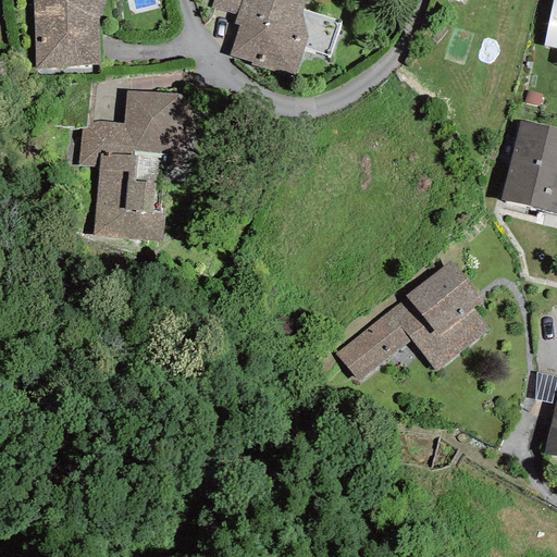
[(33,0),(35,69),(99,65),(98,20),(104,0),(33,0)]
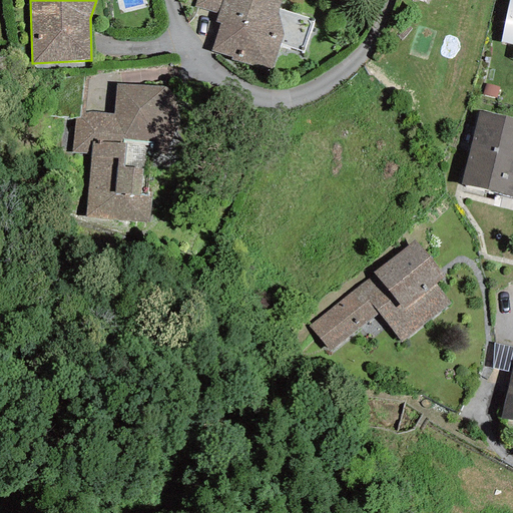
[(221,0),(196,0),(194,6),(218,14),(221,0)]
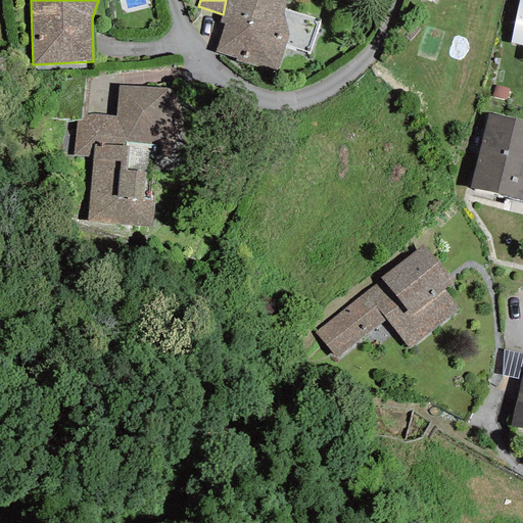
[(235,60),(276,74),(286,45),(308,52),(321,19),(285,8),(287,0),(226,0),(223,14),(219,22),(225,24),(216,52),(236,58),(235,60)]
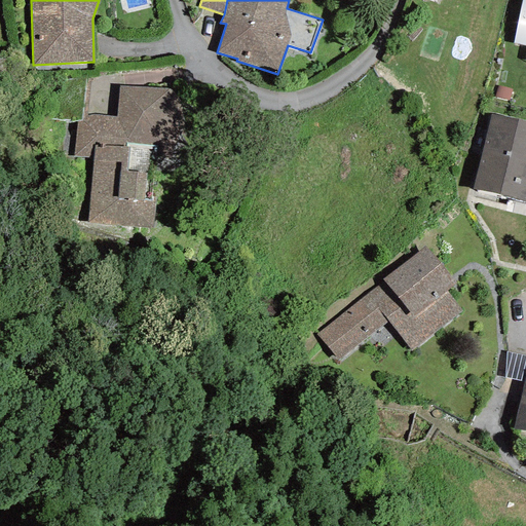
[(525,0),(521,0),(513,43),(525,44),(525,0)]
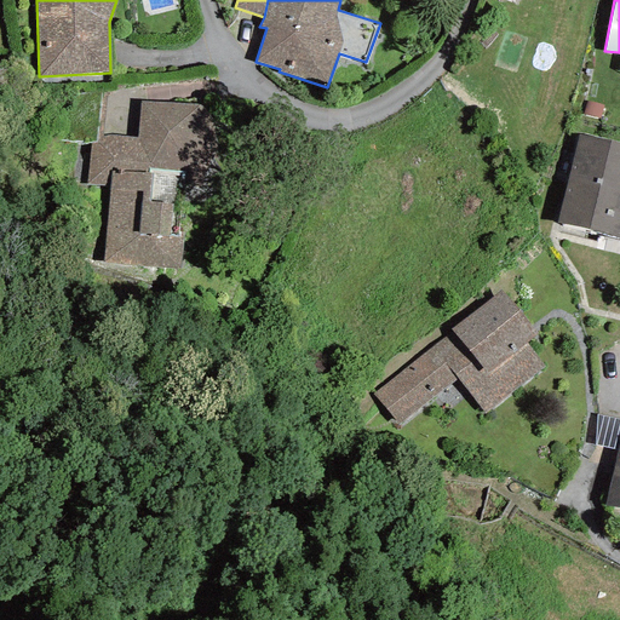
[(600,118),(603,105),(587,101),(584,114),(600,118)]
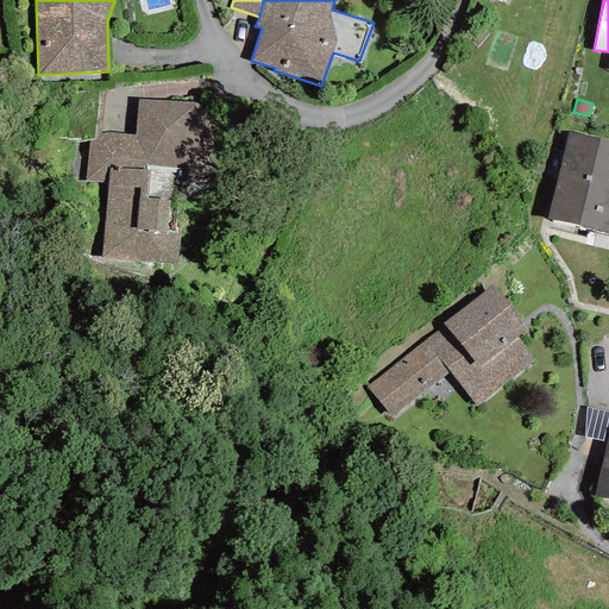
[(108,183),(102,258),(176,264),(180,233),(167,232),(170,201),(148,199),(150,167),(195,169),(206,164),(212,155),(213,143),(211,124),(206,113),(196,105),(139,100),(135,136),(110,133),(102,135),(98,137),(89,140),(86,181),(108,183)]
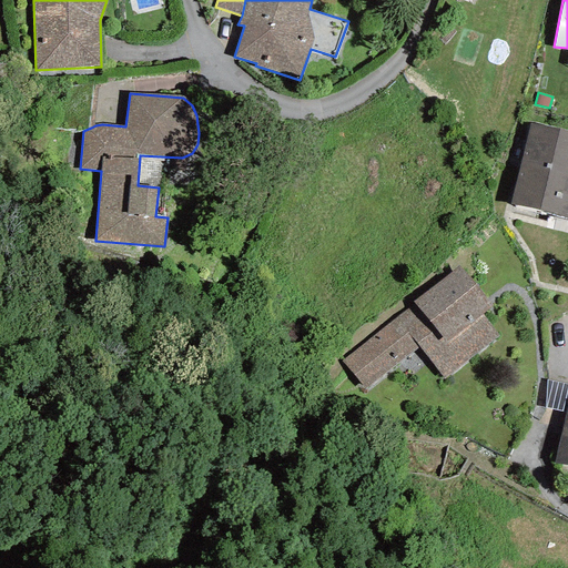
[(567,131),(530,123),(519,164),(567,175),(567,131)]
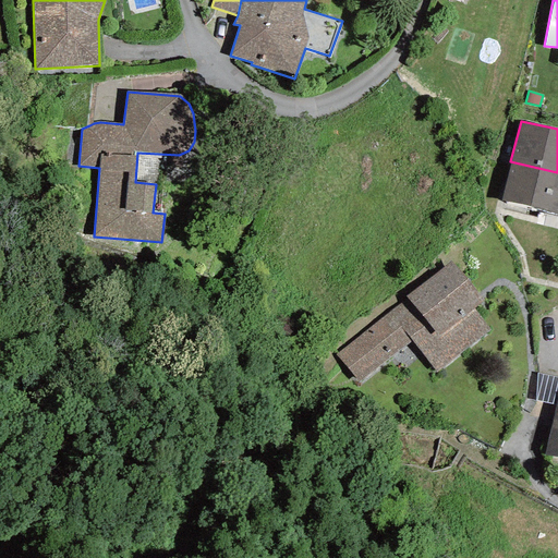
[(557,172),(510,161),(500,199),(557,215),(557,172)]
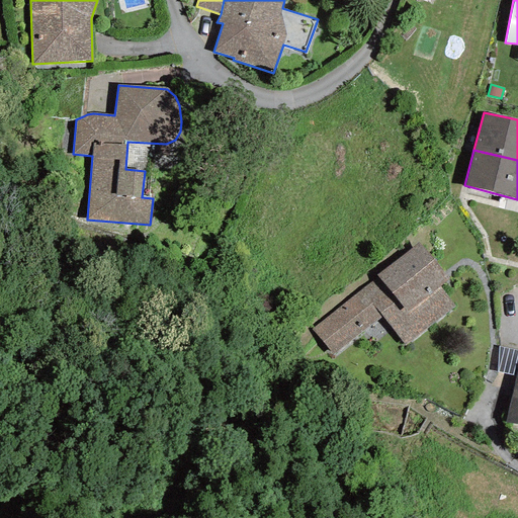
[(377,276),(312,329),(333,355),(382,317),(405,345),(454,307),(440,286),(449,279),(418,243),(376,275),(377,276)]
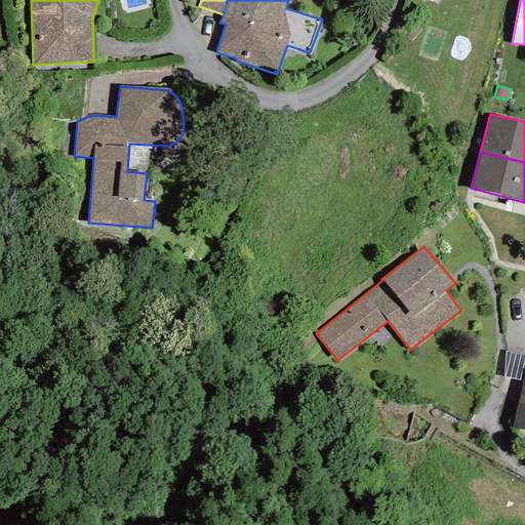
[(524,356),(505,352),(503,377),(523,380),(524,372),(524,356)]
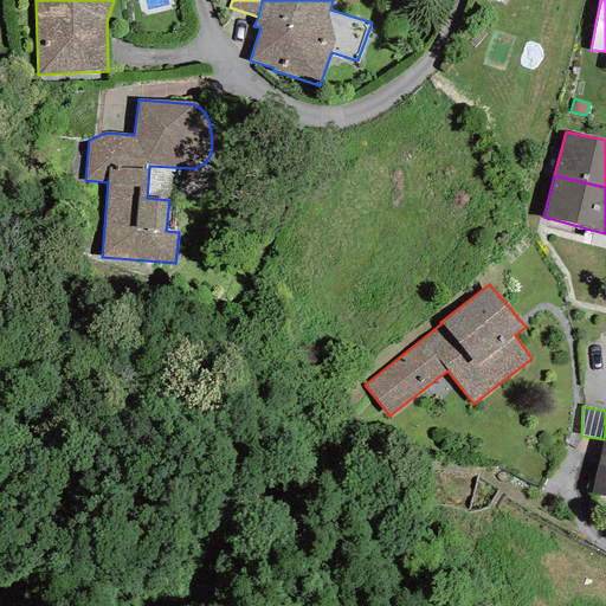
[(605,430),(604,439),(591,494),(605,497),(605,430)]
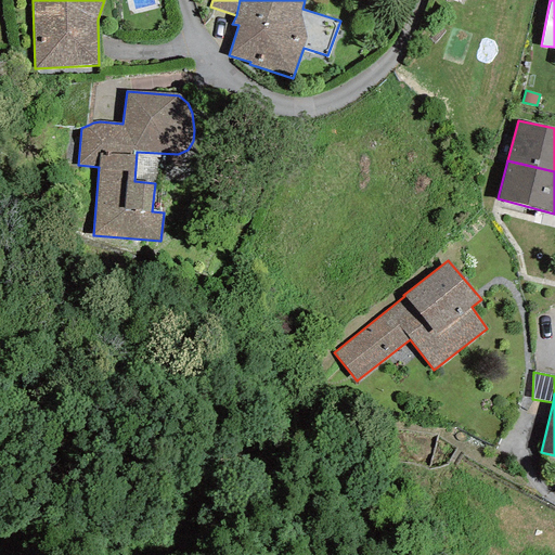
All buildings are outlined.
